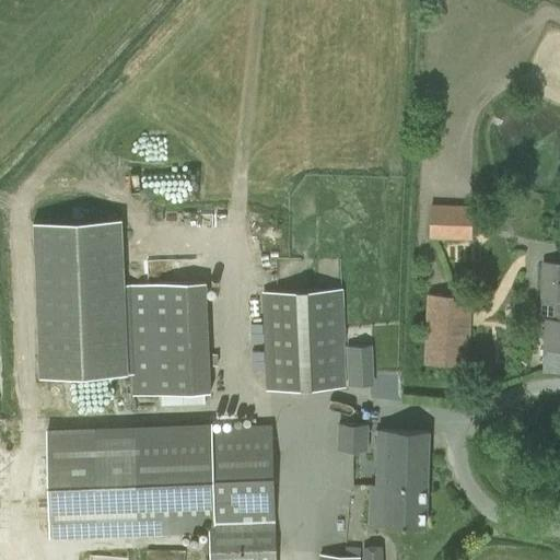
[(431,206),(429,237),(469,238),(471,208),(431,206)]
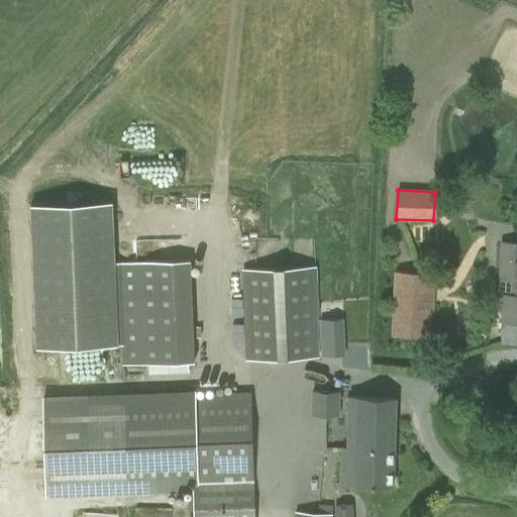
[(191,261),(116,264),(114,264),(111,201),(29,204),(35,347),(120,344),(121,366),(195,363),(191,261)]
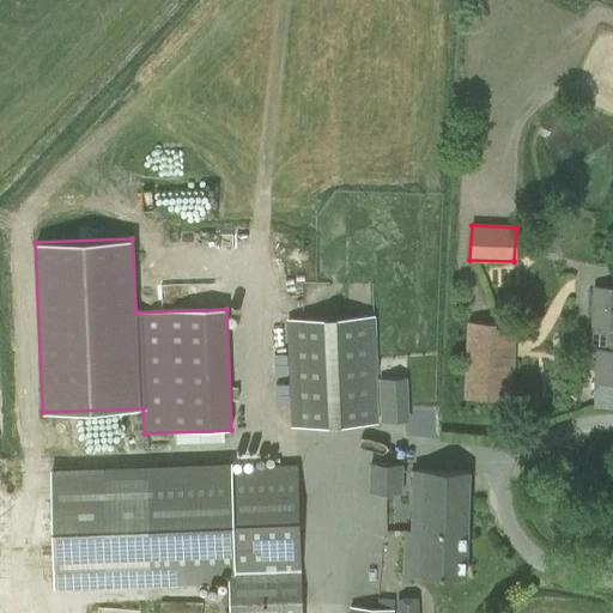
[(612,406),(612,289),(594,287),(590,349),(595,349),(593,406),(612,406)]
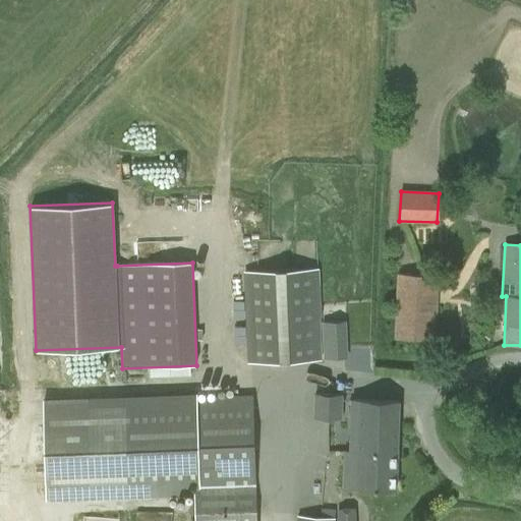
[(244,272),(248,363),(321,360),(316,269),(244,272)]
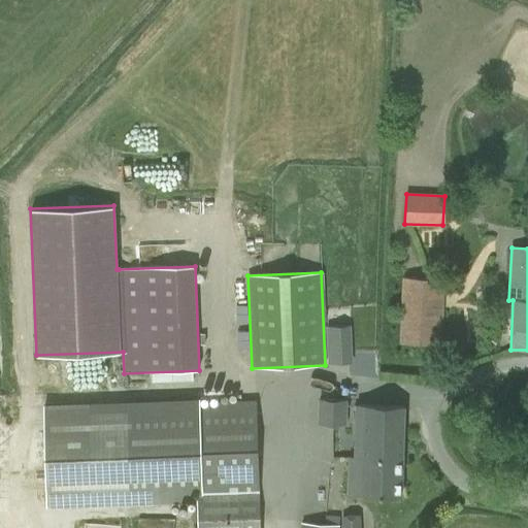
[(402,277),(400,323),(399,343),(442,345),(444,279),(402,277)]
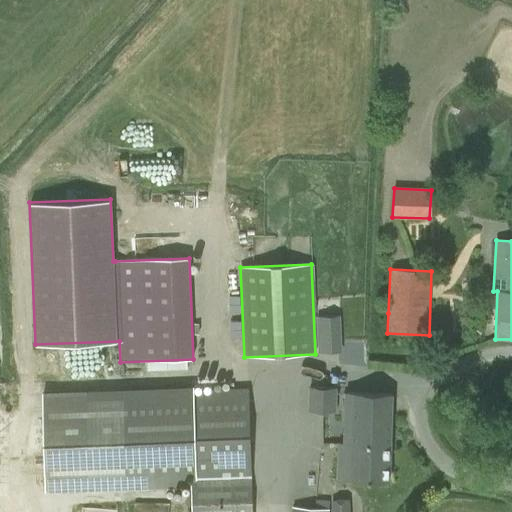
[(317,330),(334,329),(333,316),(316,317),(317,330)]
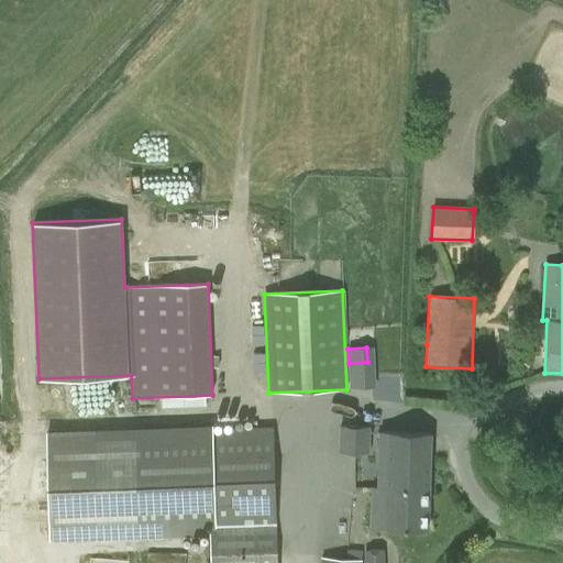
[(367,452),(368,427),(340,426),(339,451),(367,452)]
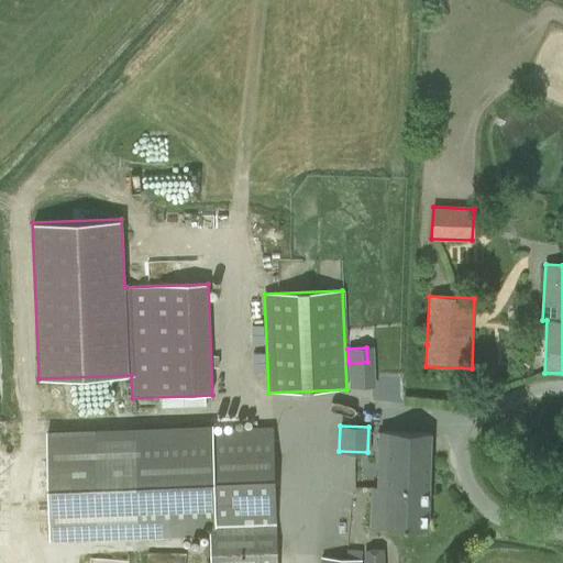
[(277,562),(273,427),(46,435),(50,537),(208,531),(209,562),(277,562)]
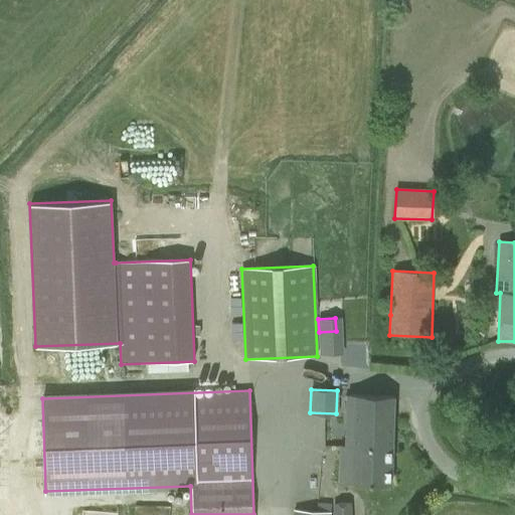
[(348,395),(347,446),(340,446),(338,483),(390,484),(393,396),(348,395)]
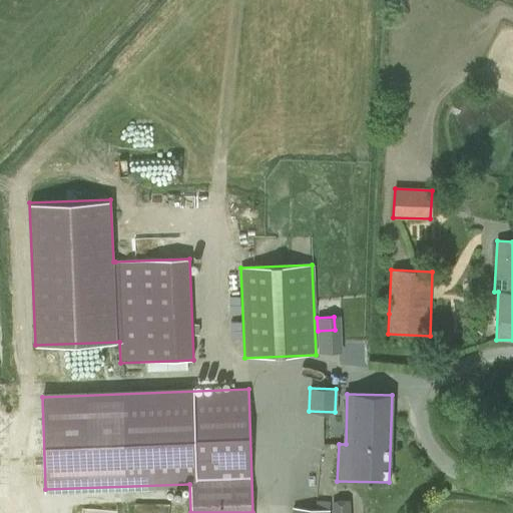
[(293,512),(328,512),(330,502),(316,502),(315,510),(293,508),(293,512)]
